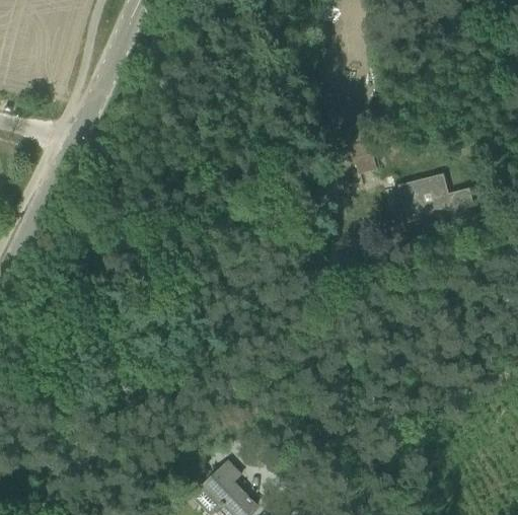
[(360,170),(380,165),(367,120),(347,126),(360,170)]
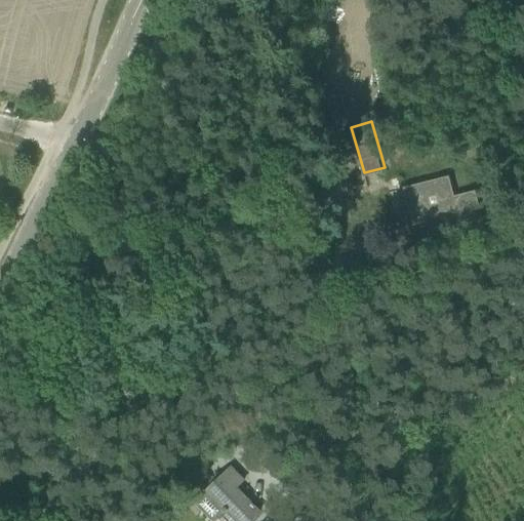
[(475,190),(453,196),(448,174),(405,186),(409,204),(421,201),(426,214),(424,218),(424,219),(430,218),(430,217),(456,210),(460,224),(482,217),(475,190)]
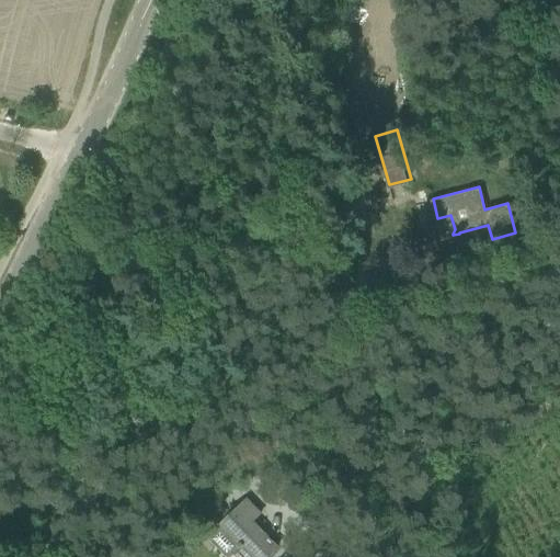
[(253,519),(261,511),(247,498),(219,523),(217,525),(219,526),(209,535),(229,555),(232,550),(238,556),(264,556),(277,545),(253,519)]
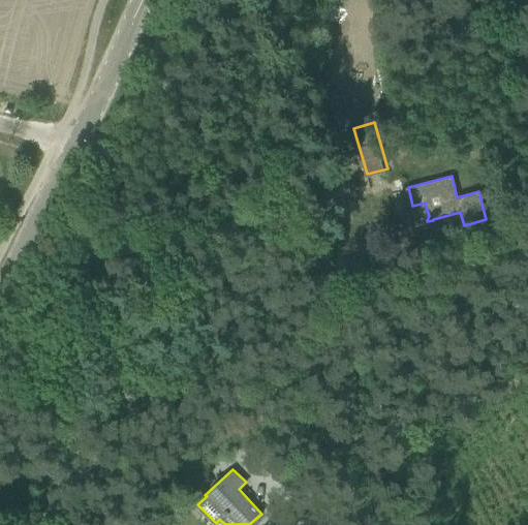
[(324,524),(309,510),(292,524),(324,524)]
